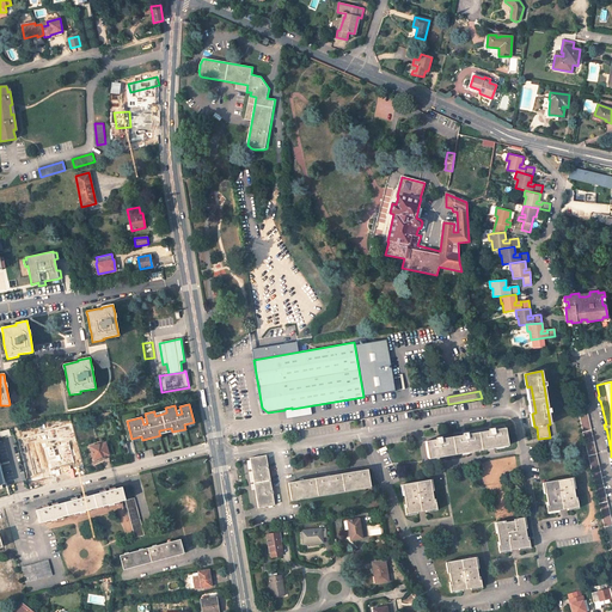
[(306,407),(292,409),(293,417),(307,416),(306,407)]
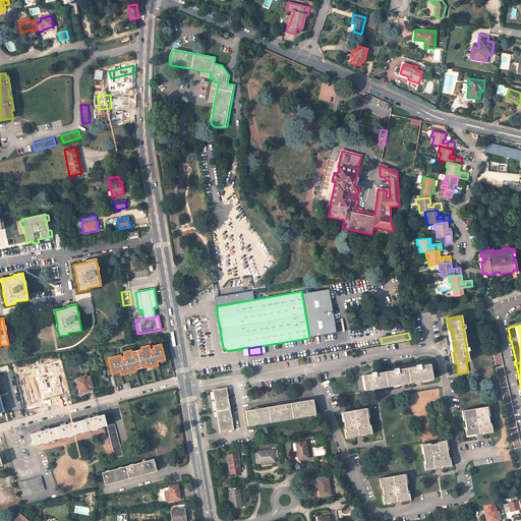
[(520,478),(520,447),(498,346),(491,347),(520,478)]
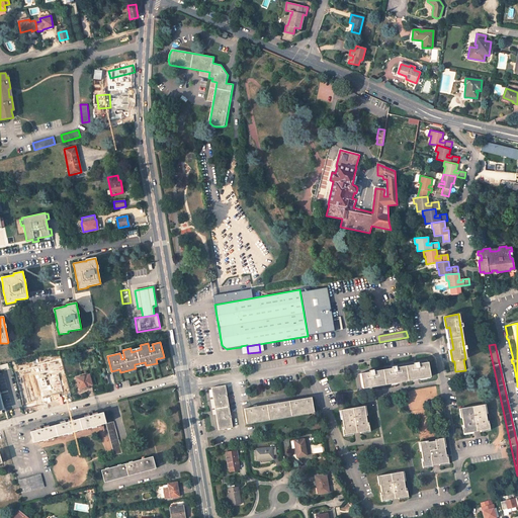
[(427,362),(360,373),(362,387),(373,385),(396,381),(396,378),(408,376),(409,379),(413,378),(418,378),(430,376),(427,362)]
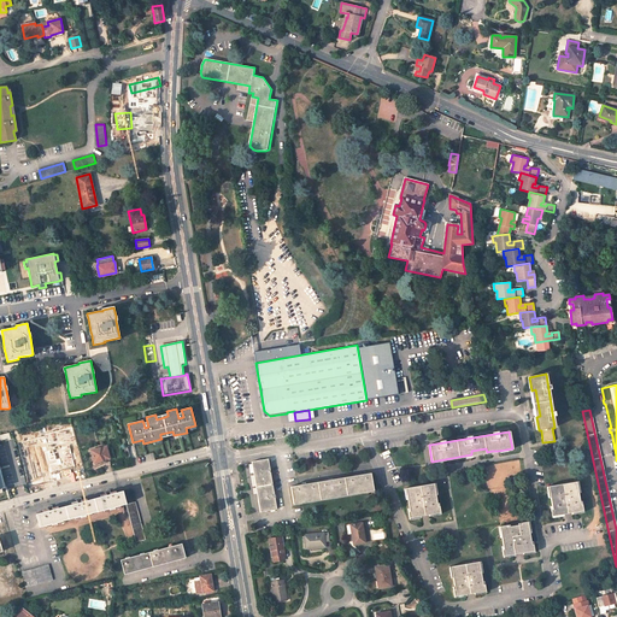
[(95,463),(110,459),(106,446),(92,451),(95,463)]
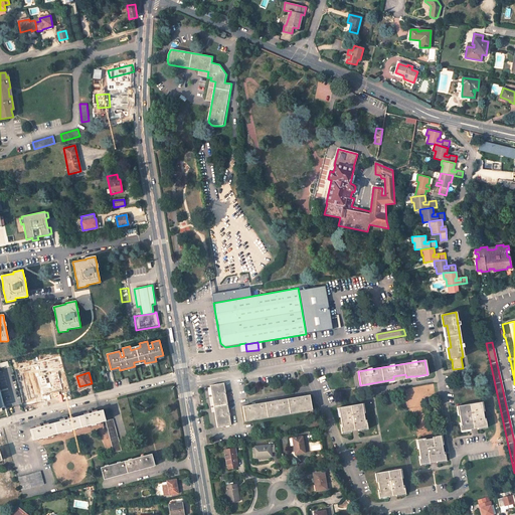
[(57,376),(56,374),(46,377),(49,386),(52,385),(55,384),(56,387),(63,386),(60,377),(57,378),(57,376)]
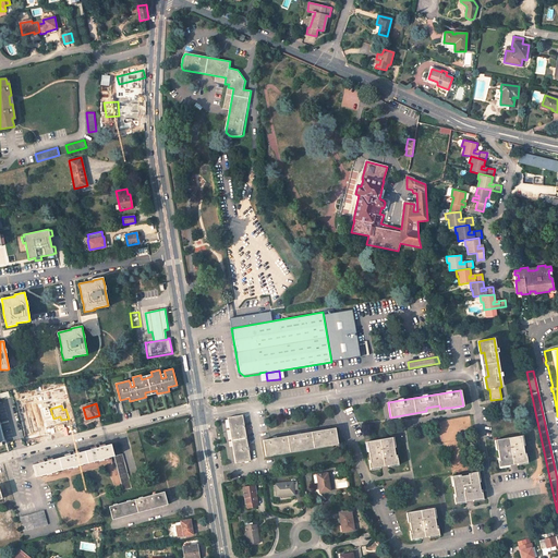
[(25,415),(29,434),(38,432),(36,422),(38,421),(39,421),(37,411),(25,415)]
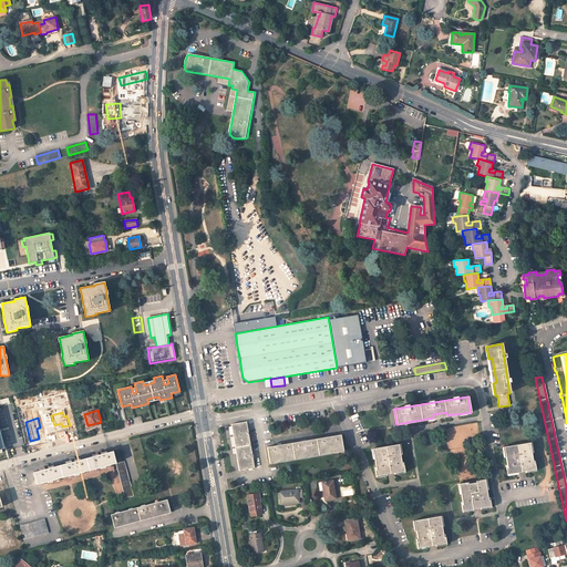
[(8,429),(3,430),(8,447),(19,444),(13,422),(7,423),(8,429)]
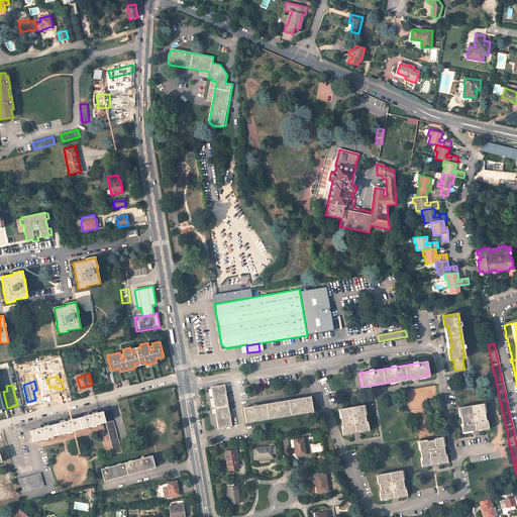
[(224,385),(211,387),(218,429),(228,427),(228,429),(230,428),(230,427),(232,427),(224,385)]
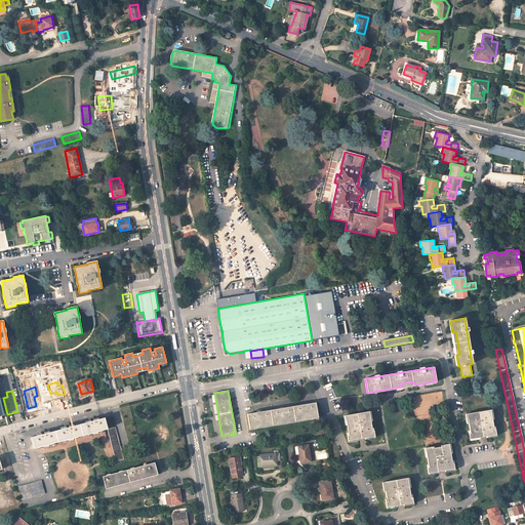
[(28,408),(28,409),(39,406),(36,396),(34,397),(36,406),(28,408)]
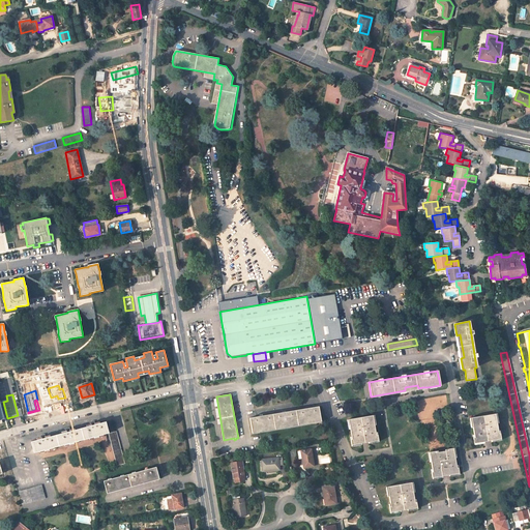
[(255,417),(249,418),(252,432),(321,420),(318,407),(255,417)]
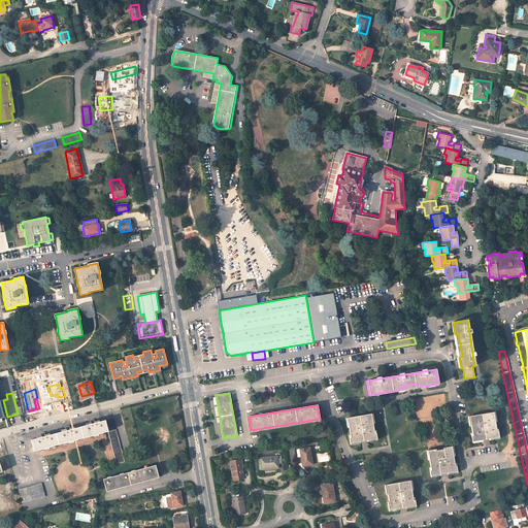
[(493,413),(469,416),(473,441),(482,440),(489,439),(498,437),(493,413)]
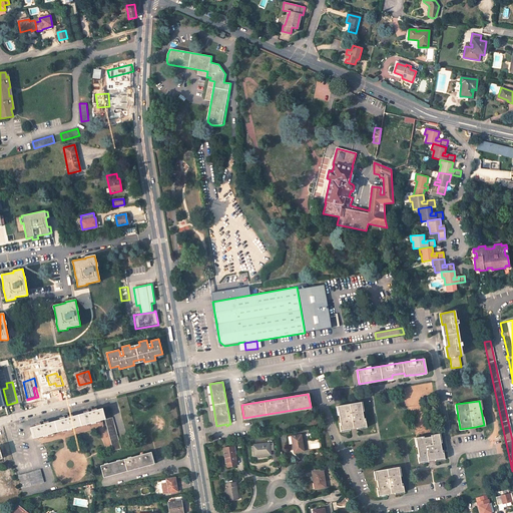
[(361,402),(338,406),(341,425),(340,426),(341,431),(352,429),(358,428),(367,427),(365,421),(364,421),(361,402)]
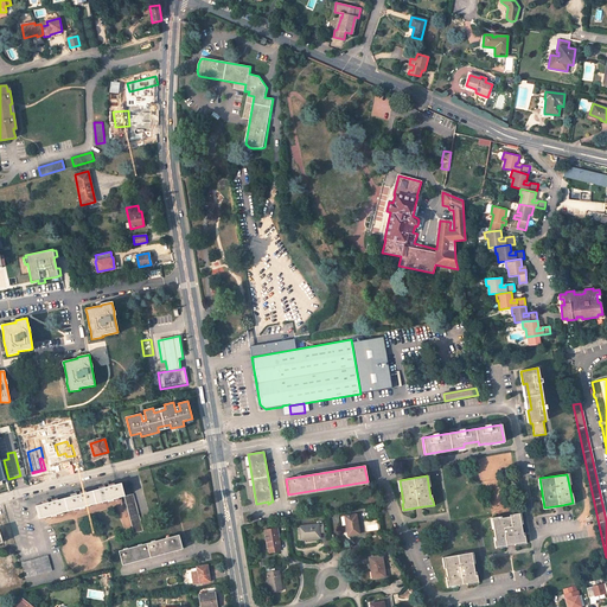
[(125,496),(121,483),(115,485),(108,486),(106,487),(98,489),(85,492),(80,493),(76,494),(70,496),(58,499),(51,502),(49,502),(42,504),(36,505),(39,518),(45,517),(51,516),(51,517),(56,516),(56,513),(62,512),(74,509),(80,508),(80,509),(84,508),(84,506),(90,505),(102,502),(108,500),(108,502),(113,500),(113,499),(119,498),(125,496)]
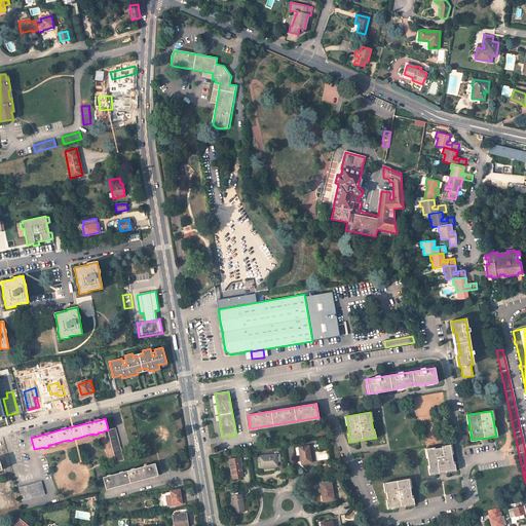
[(108,429),(116,462),(123,460),(115,427),(108,429)]
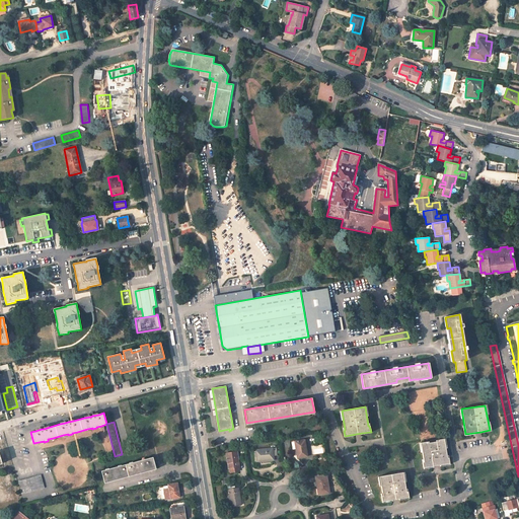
[(426,442),(421,443),(424,462),(423,462),(424,468),(433,466),(440,465),(449,463),(448,458),(447,458),(444,439),(438,440),(439,441),(426,443),(426,442)]
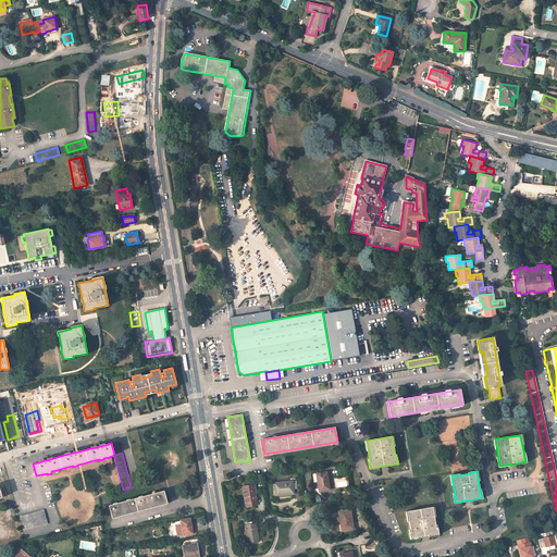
[(326,472),(316,474),(319,492),(330,491),(326,472)]
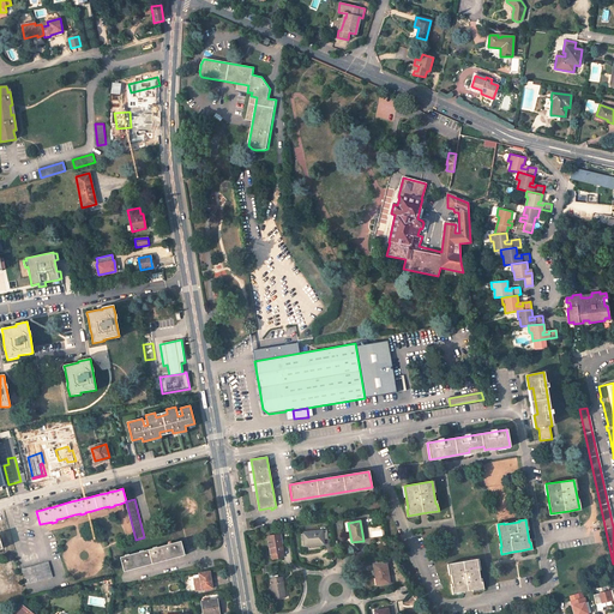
[(326,530),(302,531),(304,547),(323,545),(323,540),(324,540),(327,540),(326,530)]
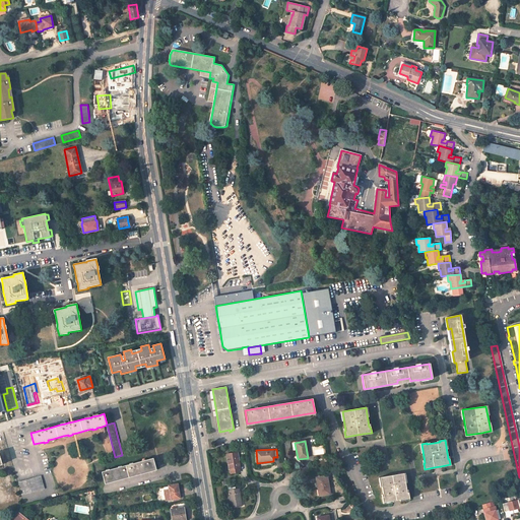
[(237,453),(225,454),(229,470),(230,470),(231,473),(240,472),(239,468),(240,468),(237,453)]
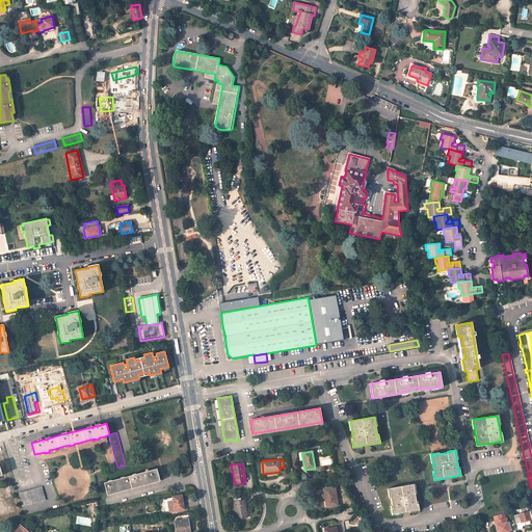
[(160,481),(157,469),(104,482),(107,495),(160,481)]
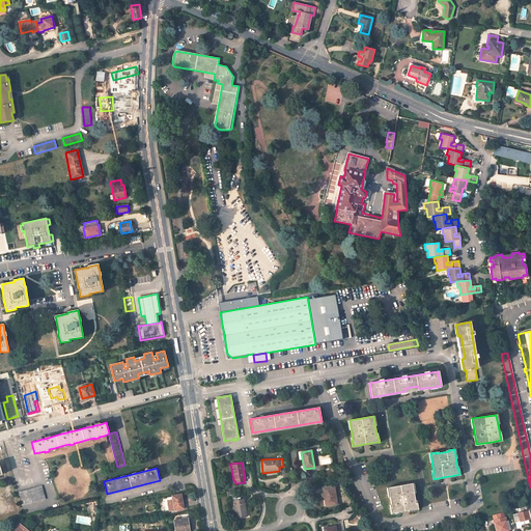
[(412,483),(388,487),(392,507),(390,508),(391,513),(418,509),(417,503),(416,503),(412,483)]
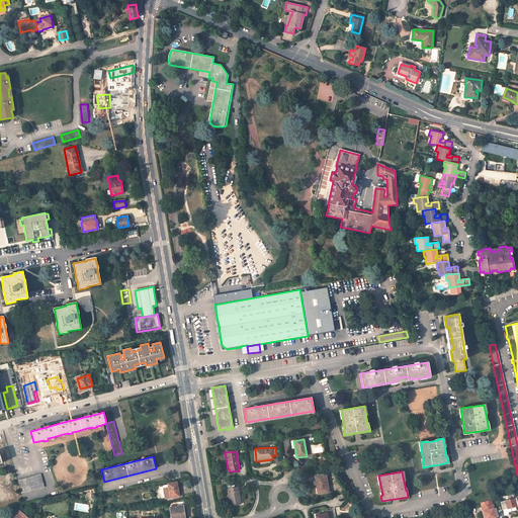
[(45,487),(40,473),(18,480),(22,493),(45,487)]
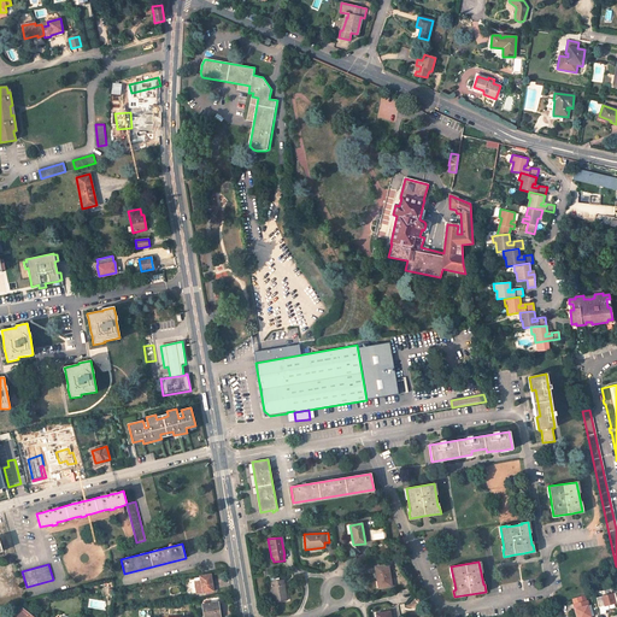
[(388,565),(375,568),(376,574),(378,573),(378,577),(376,577),(378,588),(392,587),(388,565)]
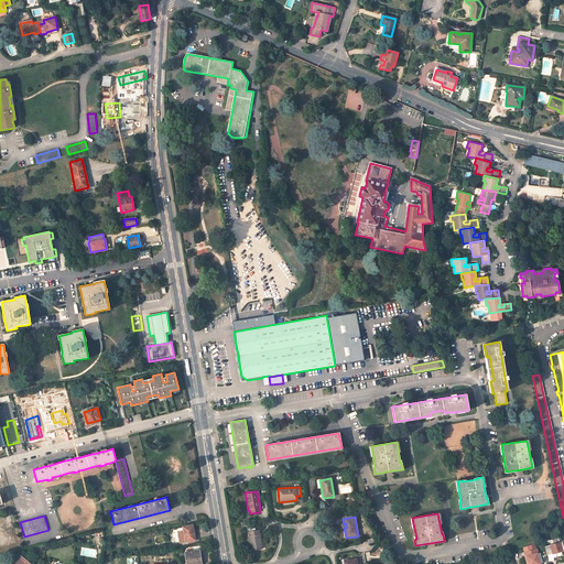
[(183,528),(173,529),(175,544),(195,541),(193,524),(182,527),(183,528)]
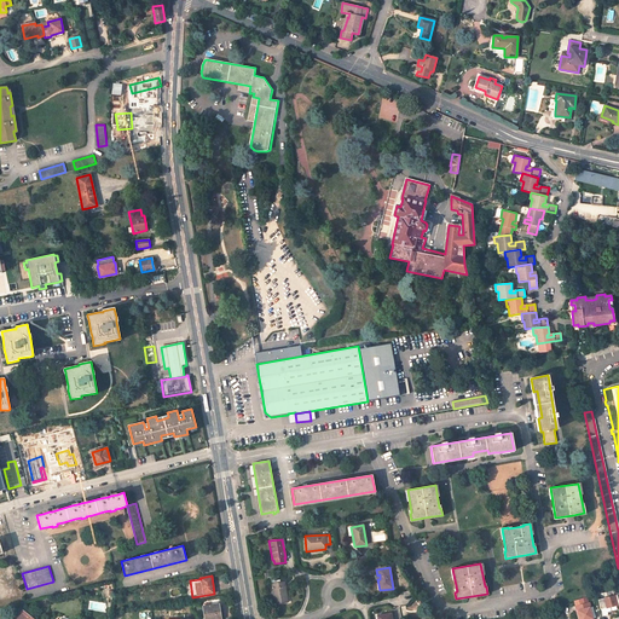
[(281,582),(272,583),(275,605),(288,602),(285,588),(284,588),(283,582),(281,582)]
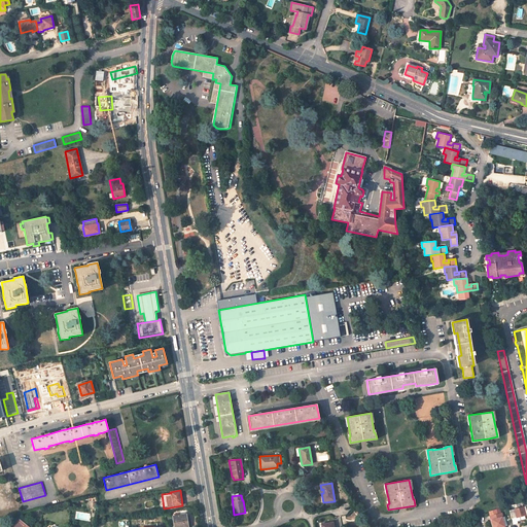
[(512,519),(526,515),(525,507),(524,506),(510,511),(512,519)]
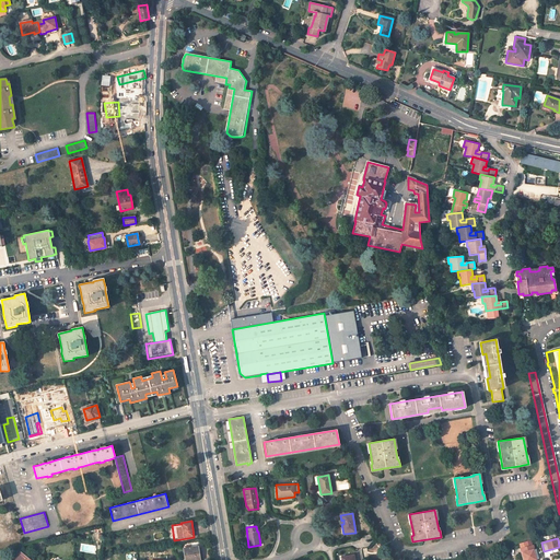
[(533,545),(521,549),(523,559),(524,559),(525,559),(536,559),(539,559),(536,549),(535,549),(533,545)]
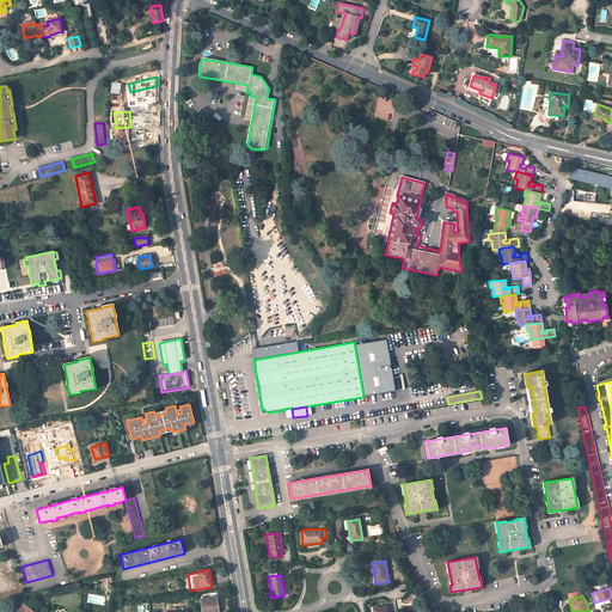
[(218,611),(216,597),(201,600),(202,611),(218,611)]
